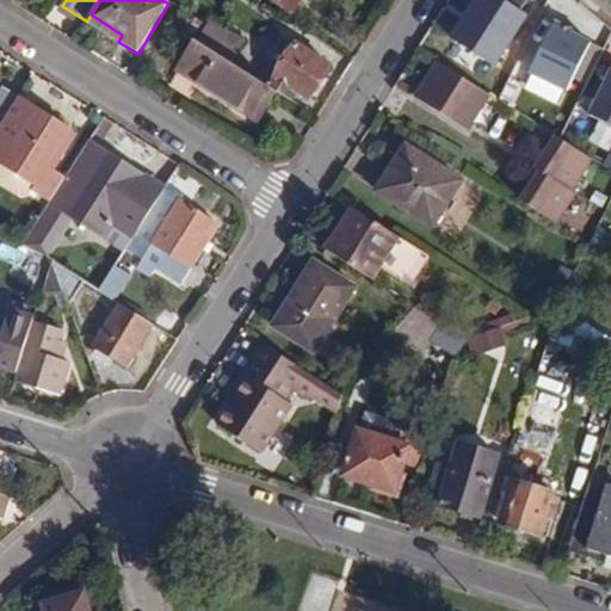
[(276,0),(295,13),(302,0),(276,0)]
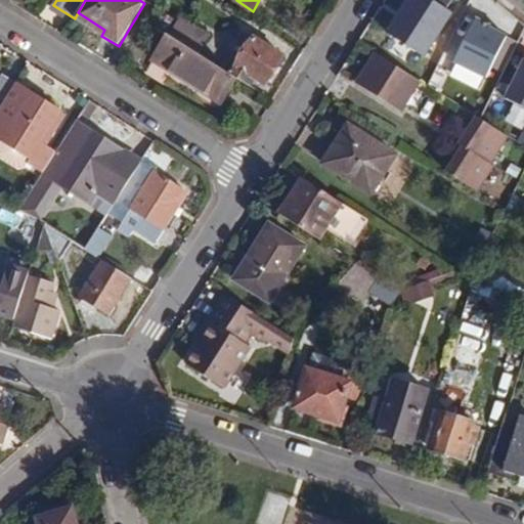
[(461,0),(411,0),(399,20),(434,43),(461,0)]
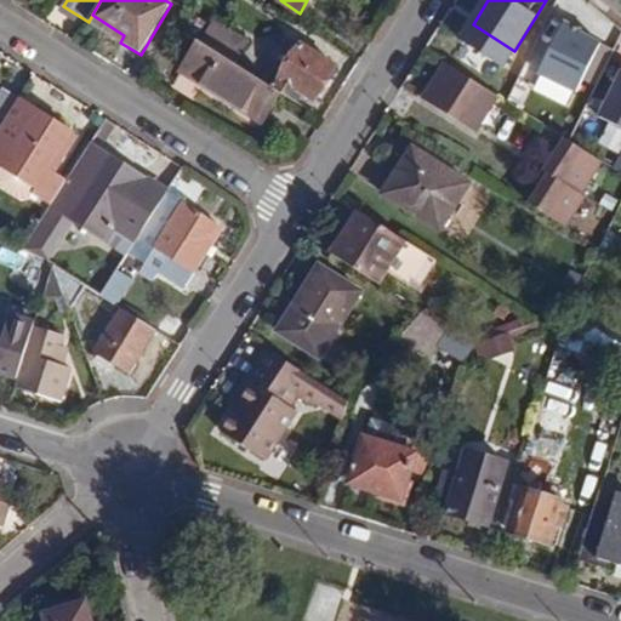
[(547,29),(530,51),(563,74),(577,55),(547,29)]
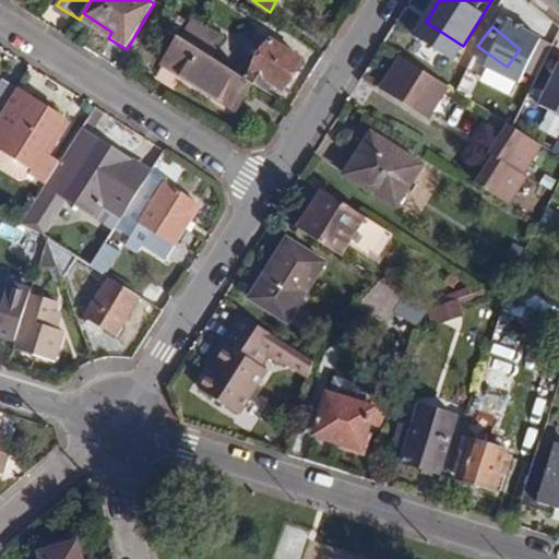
[(254,84),(268,93),(274,85),(283,91),(304,59),(258,31),(237,63),(254,73),(250,81),(254,84)]
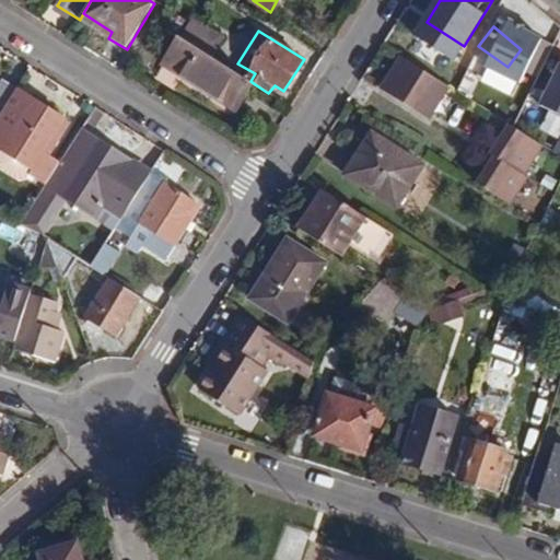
[(255,84),(251,81),(181,38),(164,65),(237,111),(255,84)]
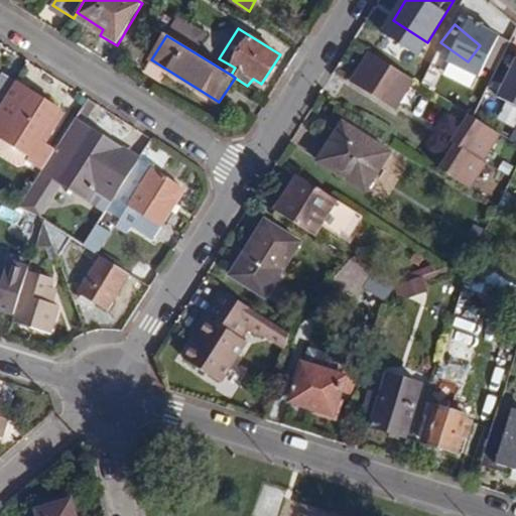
[(515,60),(498,97),(515,105),(515,60)]
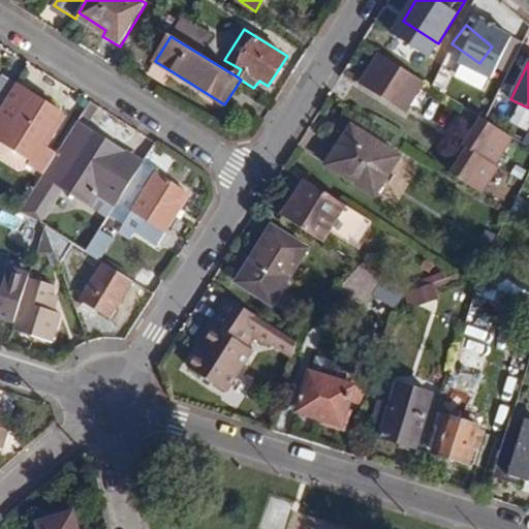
[(354,92),(345,106),(407,147),(413,139),(390,123),(398,110),(402,112),(415,90),(377,65),(360,95),(354,92)]
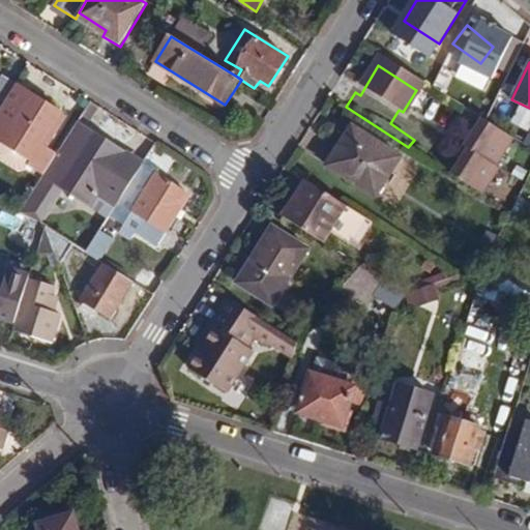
[(0,105),(3,107),(18,86),(0,75),(0,74),(0,105)]
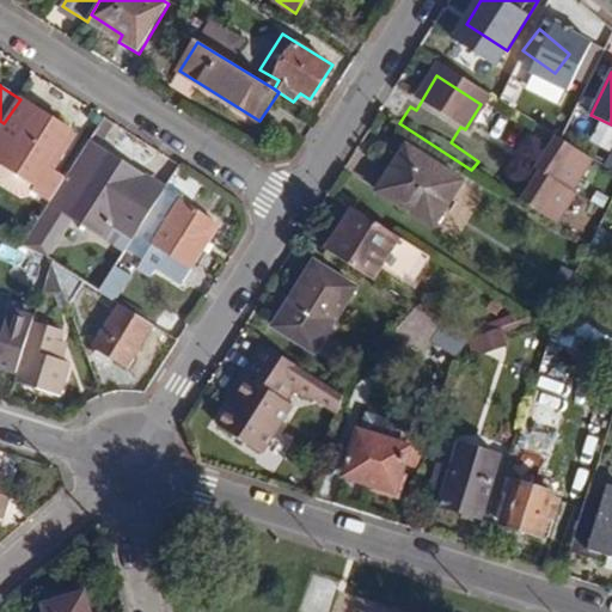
[(4,123),(0,128),(0,170),(0,171),(2,166),(37,188),(34,194),(51,204),(67,181),(50,170),(74,134),(65,128),(50,151),(12,128),(28,104),(20,99),(4,123)]
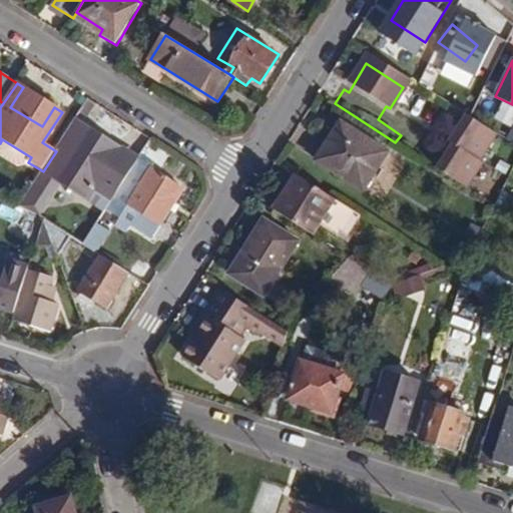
[(42,126),(54,107),(23,87),(10,107),(42,126)]
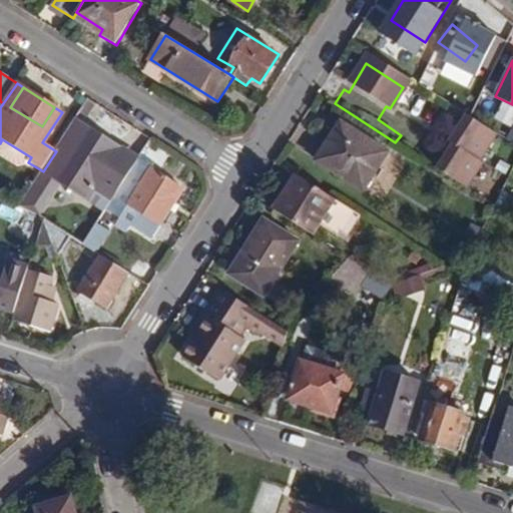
[(502,132),(470,114),(454,142),(486,160),(502,132)]
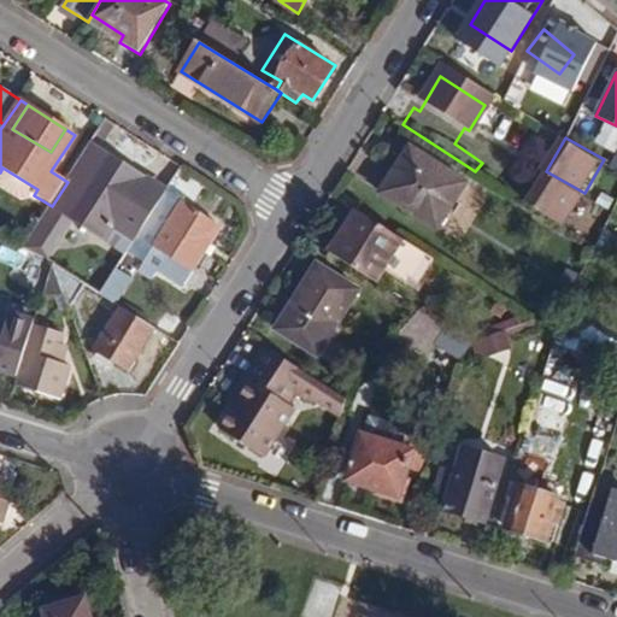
[(24,250),(47,260),(74,219),(106,241),(121,219),(140,231),(165,192),(92,145),(68,182),(52,206),(24,250)]
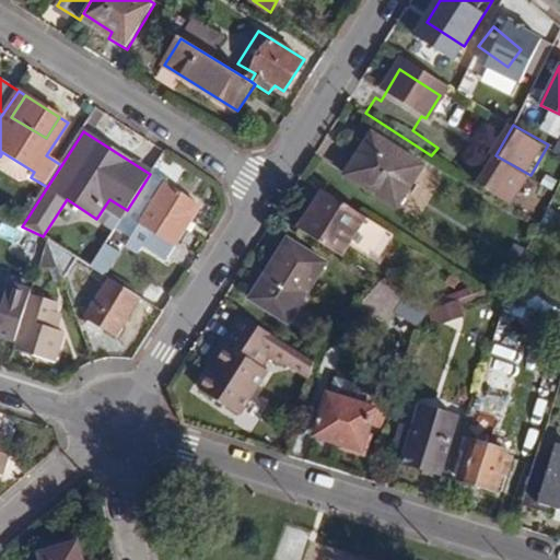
[(424,166),(373,135),(347,176),(397,209),(424,166)]
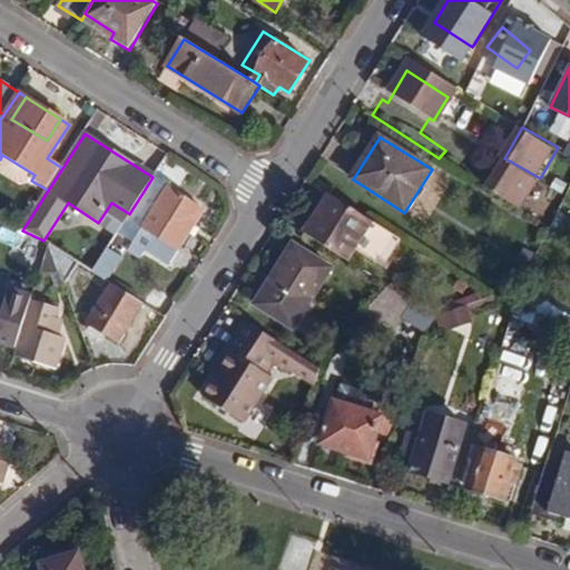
[(540,178),(504,158),(485,188),(522,210),(540,178)]
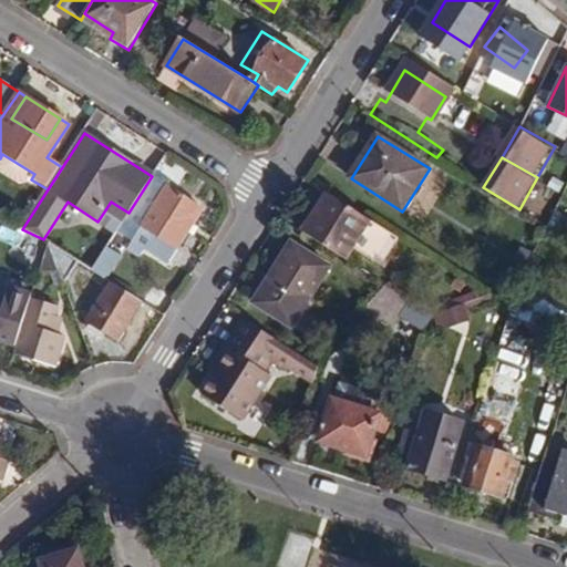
[(169,179),(155,171),(152,176),(129,213),(123,223),(137,230),(126,249),(141,257),(147,247),(171,261),(205,207),(166,185),(169,179)]
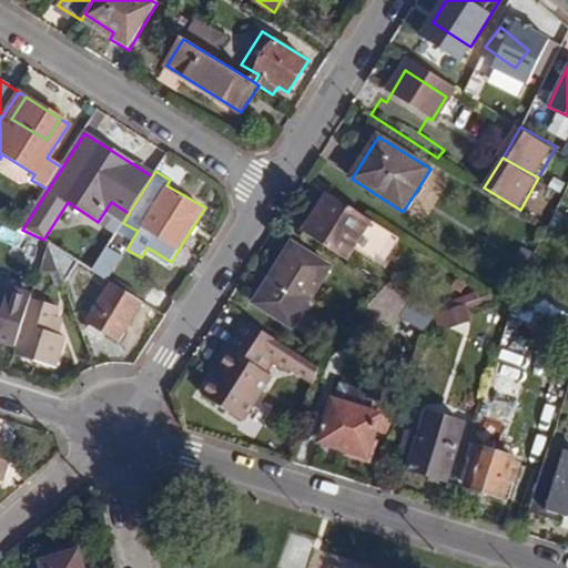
[(398,240),(326,194),(303,233),(346,261),(353,249),(382,266),(398,240)]
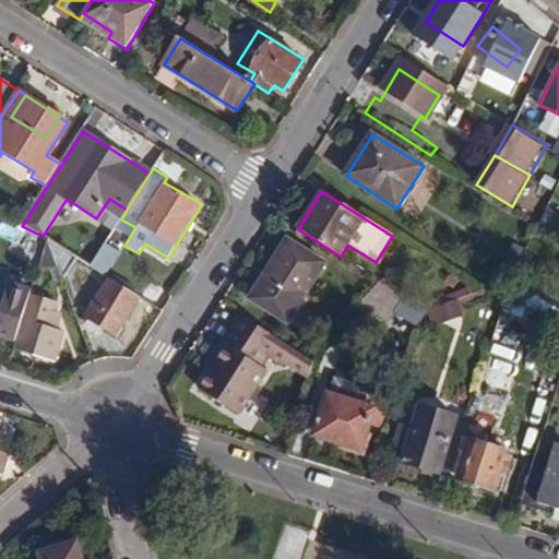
[(20,236),(6,228),(0,240),(0,262),(2,263),(10,260),(20,236)]
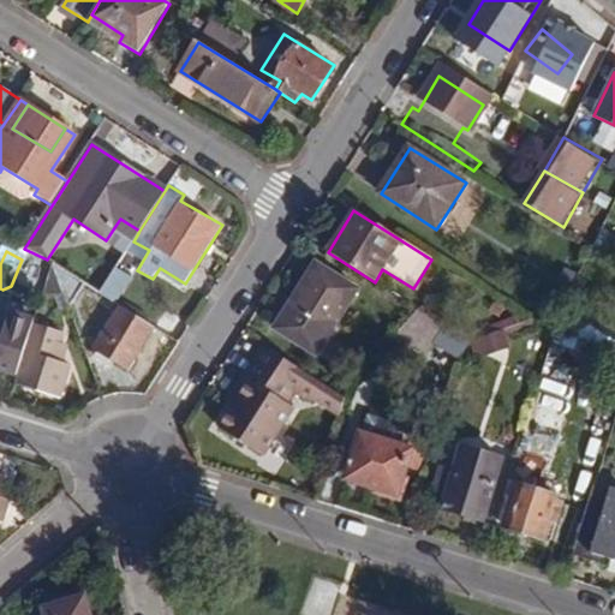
[(54,261),(70,306),(88,284),(54,261)]
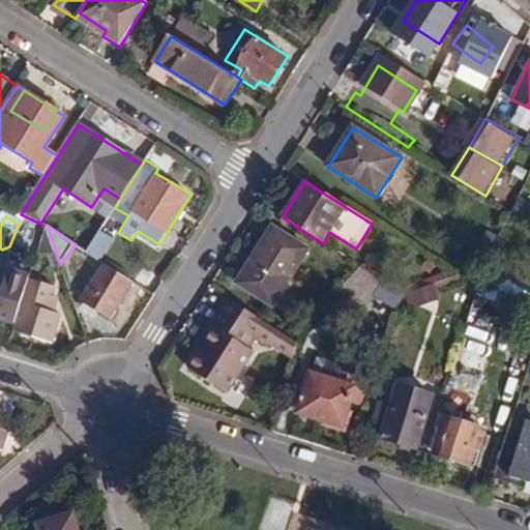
[(311,251),(271,227),(236,284),(274,307),(311,251)]
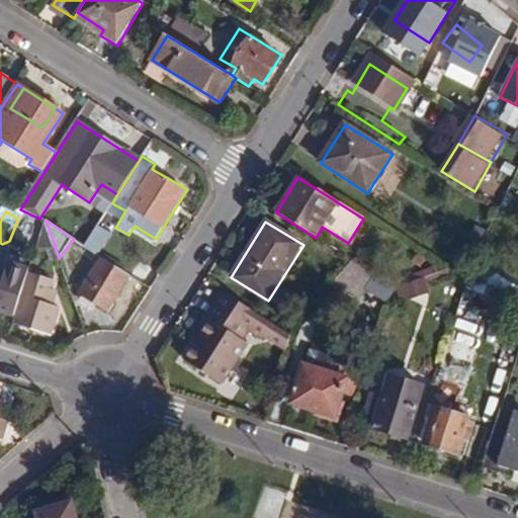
[(96,224),(84,248),(99,256),(111,232),(96,224)]
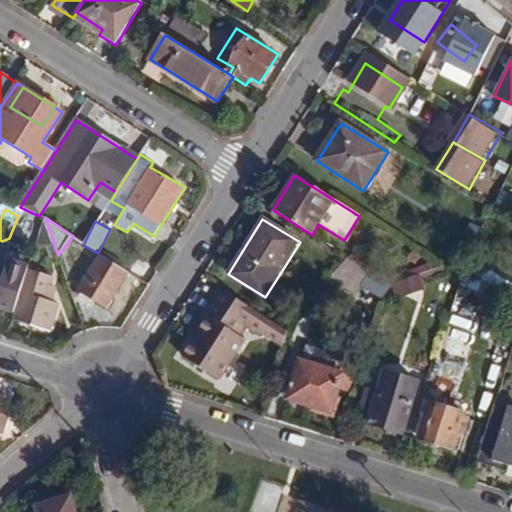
[(107,308),(130,272),(101,254),(78,289),(82,291),(78,296),(93,305),(96,300),(107,308)]
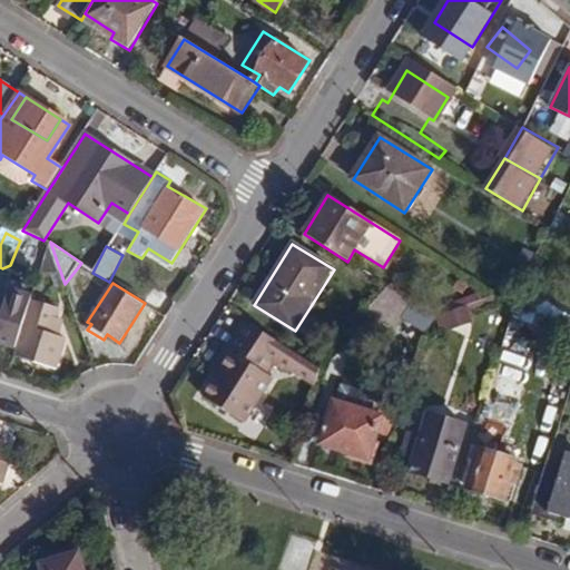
[(425,334),(438,317),(387,287),(366,312),(393,331),(400,320),(425,334)]
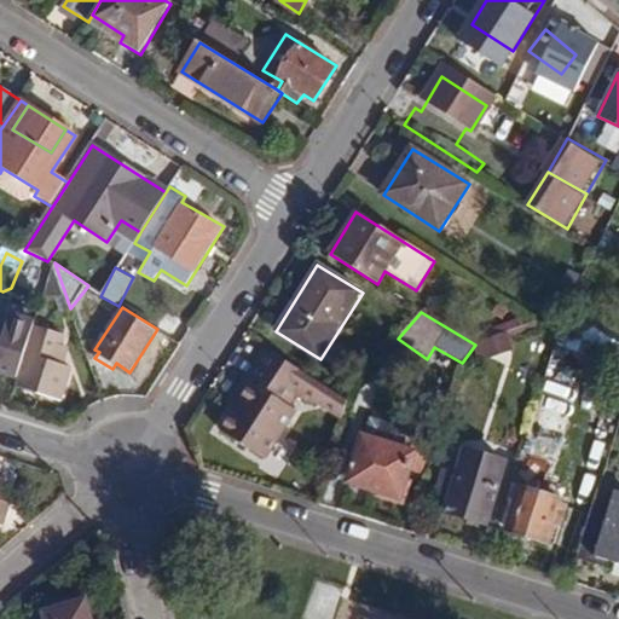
[(35,325),(16,387),(62,401),(73,369),(65,365),(56,363),(63,343),(65,335),(35,325)]
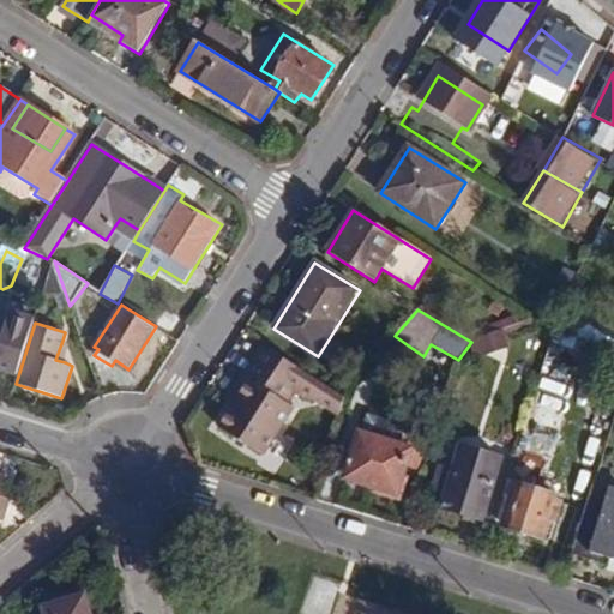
[(613,363),(613,339),(584,326),(575,347),(613,363)]
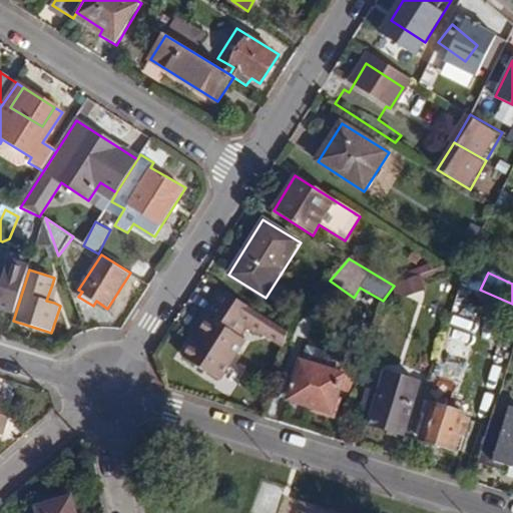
[(46,301),(54,303),(59,288),(52,285),(46,301)]
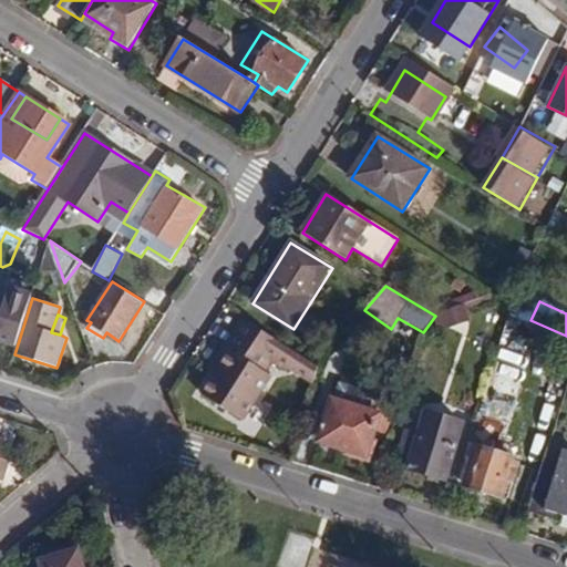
[(207,375),(213,378),(248,323),(241,319),(207,375)]
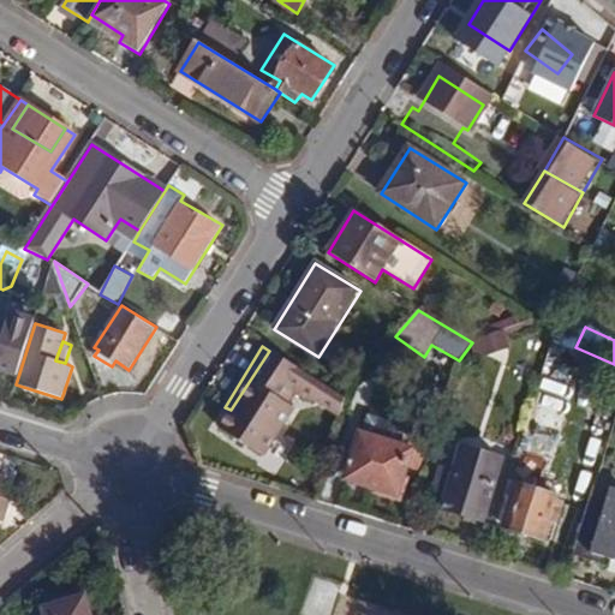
[(312,400),(341,416),(347,398),(269,351),(231,410),(220,428),(263,455),(293,407),(286,402),(293,390),(311,401),(312,400)]
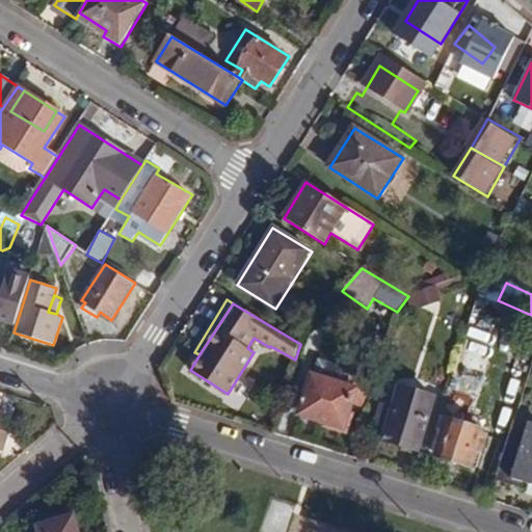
[(368,383),(348,378),(345,388),(311,377),(299,416),(343,429),(350,404),(361,407),(368,383)]
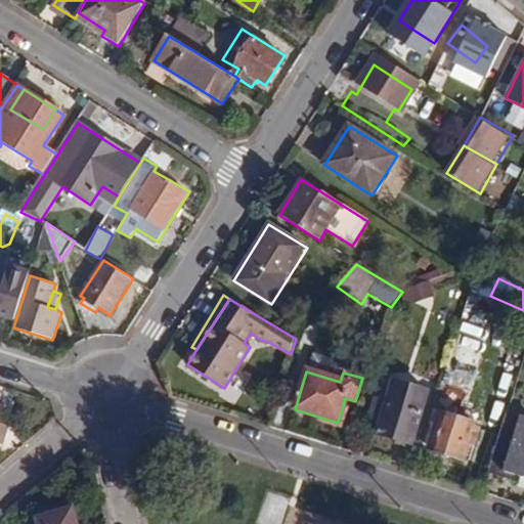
[(415,442),(422,445),(433,412),(424,409),(429,392),(395,382),(389,401),(376,398),(370,419),(382,422),(379,434),(412,445),(415,442)]
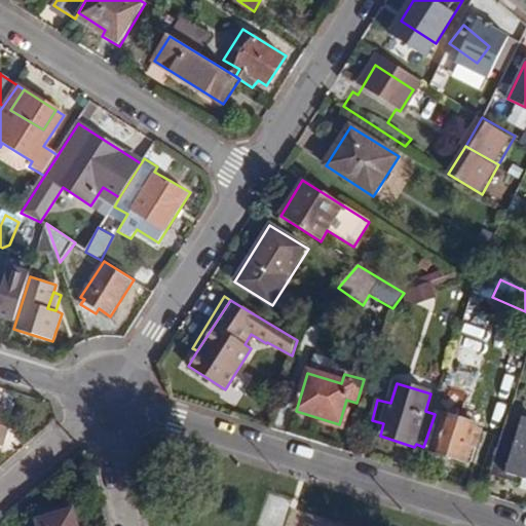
[(483,429),(442,416),(431,452),(472,464),(483,429)]
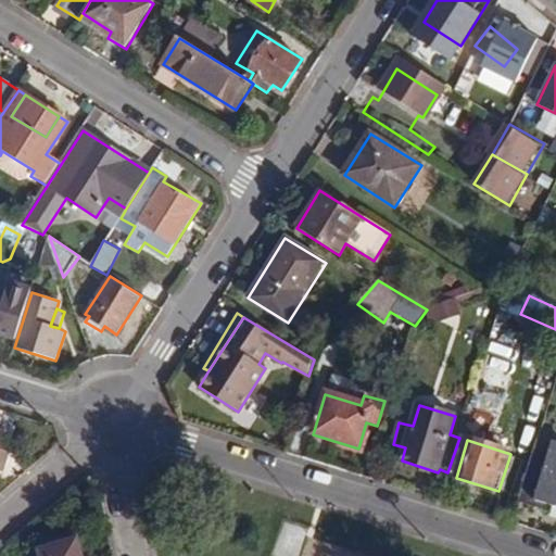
[(534,445),(517,503),(548,513),(551,506),(555,506),(555,443),(552,443),(550,450),(534,445)]
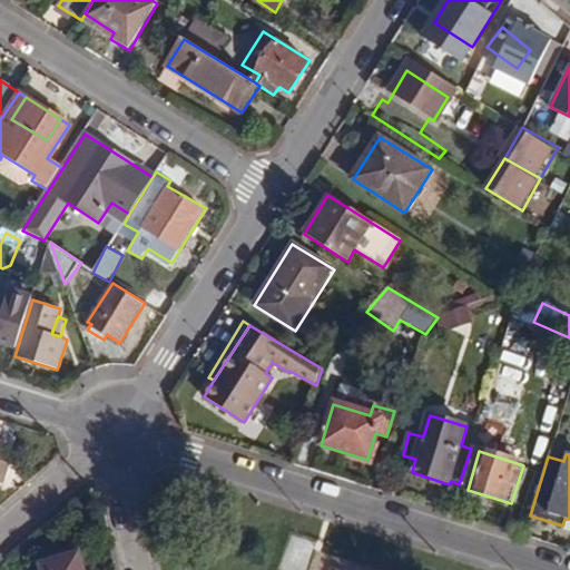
[(84,569),(79,553),(41,564),(42,569),(84,569)]
